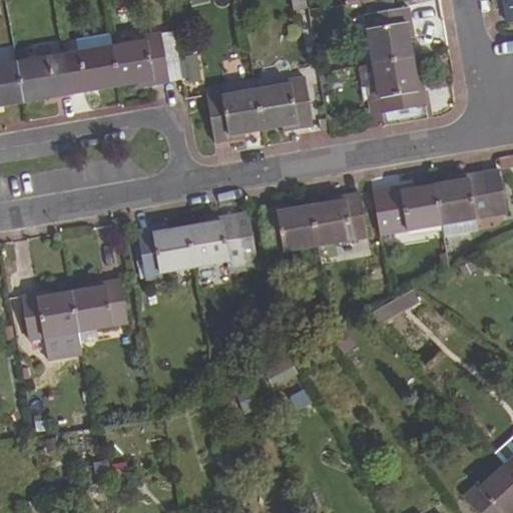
[(292,0),(294,11),(308,9),(306,0),(292,0)]
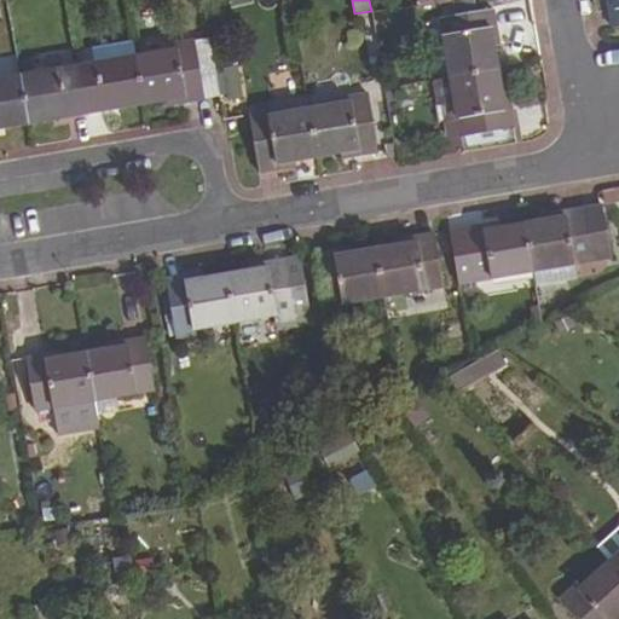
[(618,0),(608,0),(614,27),(618,25),(618,0)]
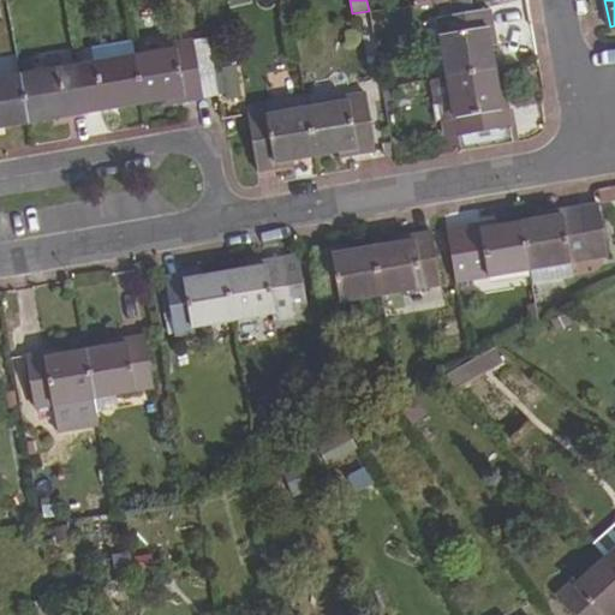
[(495,40),(490,10),(433,19),(436,40),(441,39),(448,78),(495,70),(490,40),(495,40)]
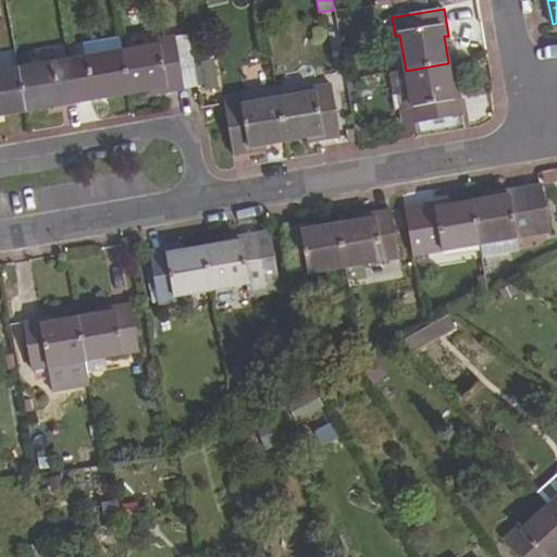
[(159,94),(198,87),(189,35),(158,40),(159,45),(123,50),(130,94),(158,89),(159,94)]
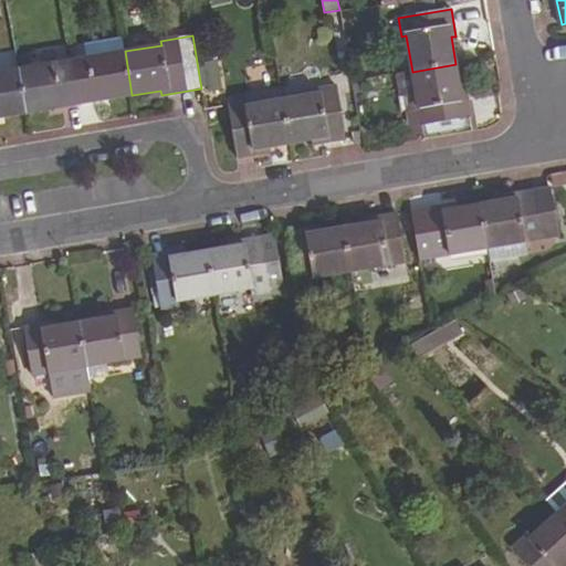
[(86,58),(125,51),(122,38),(84,44),(86,58)]
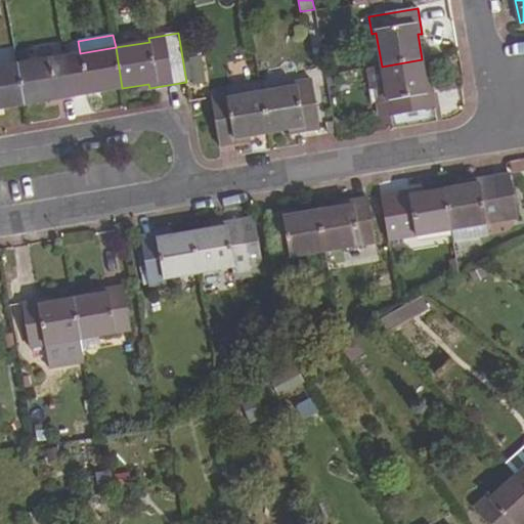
[(80,53),(67,56),(74,96),(122,88),(116,47),(80,53)]
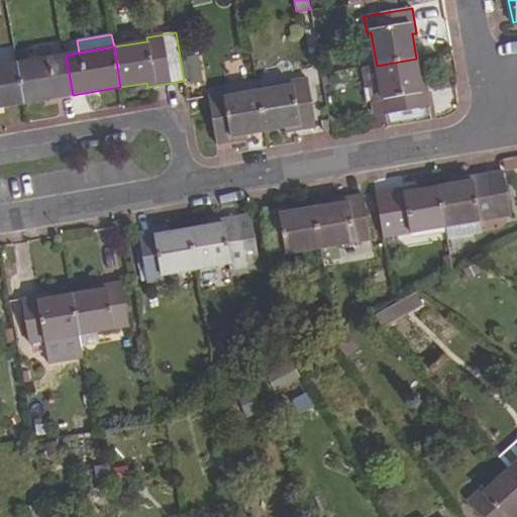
[(66,56),(18,64),(24,104),(73,95),(66,56)]
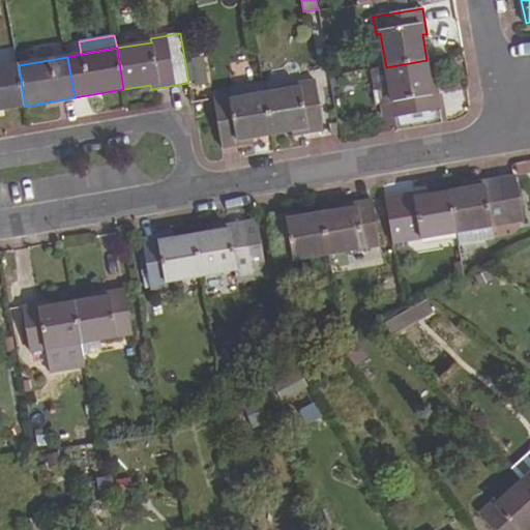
[(187,59),(193,87),(209,84),(204,57),(187,59)]
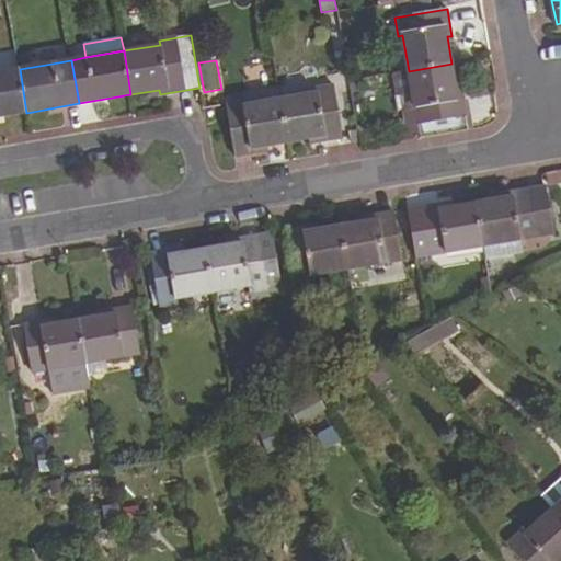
[(457,92),(451,64),(409,71),(395,73),(398,95),(396,95),(399,111),(403,111),(407,129),(397,132),(399,142),(468,130),(461,91),(457,92)]
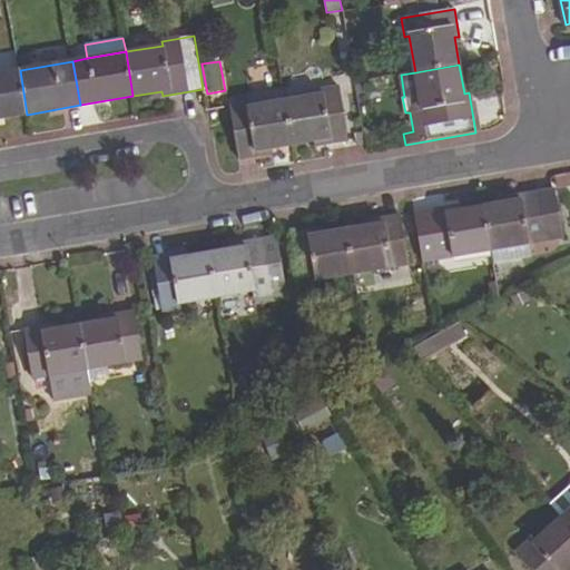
[(0,72),(0,118),(27,115),(20,70),(0,72)]
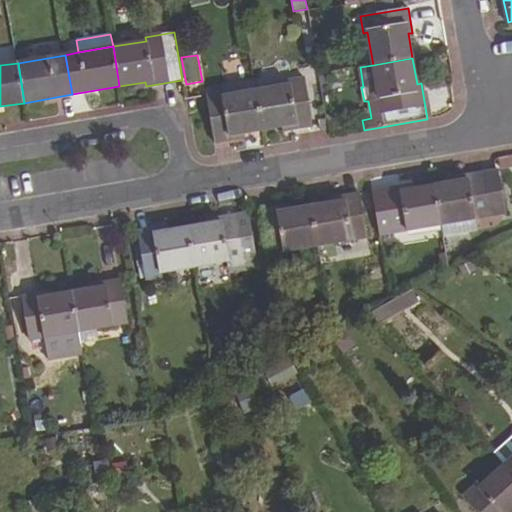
[(222,92),(223,95),(256,90),(254,78),(221,84),(222,92)]
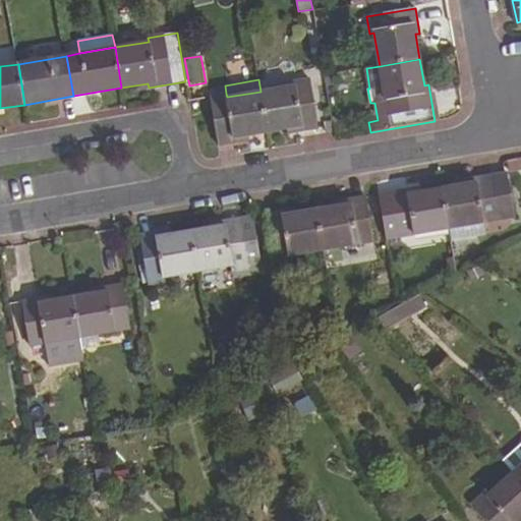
[(294,132),(319,127),(310,79),(294,81),(295,87),(261,92),(268,132),(293,127),(294,132)]
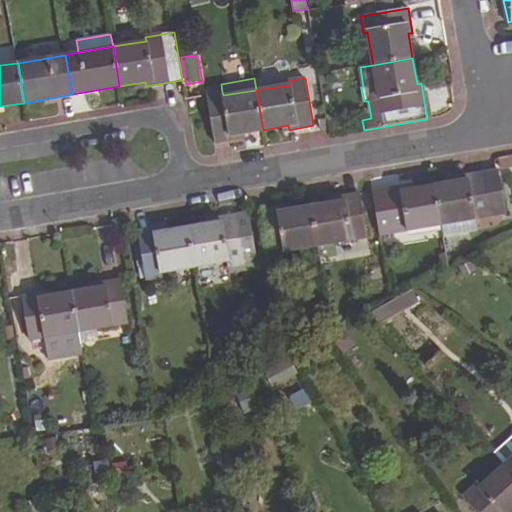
[(206,95),(214,143),(238,138),(238,134),(263,130),(256,90),(223,95),(222,92),(206,95)]
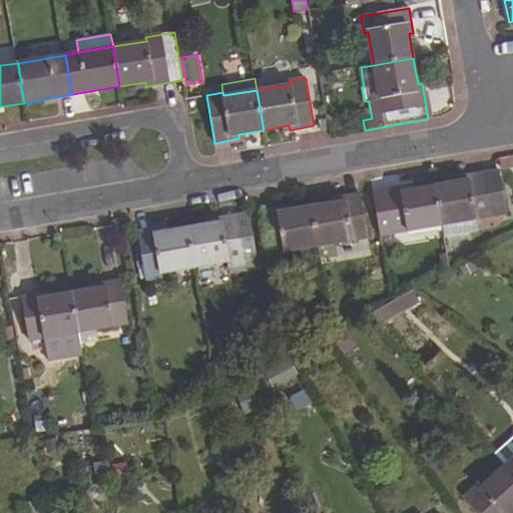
[(372,118),(369,101),(365,101),(360,102),(363,120),(372,118)]
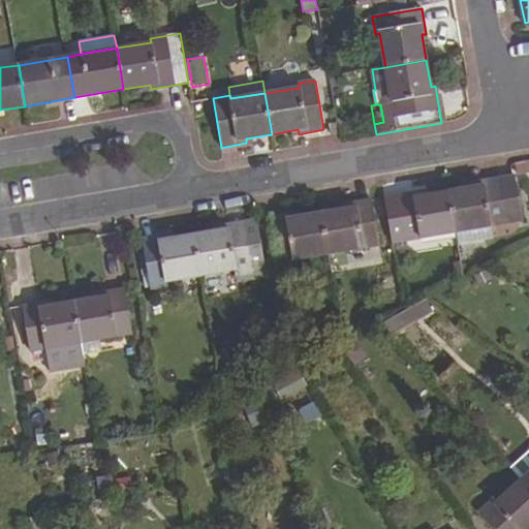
[(338,139),(341,139),(341,138),(339,126),(338,122),(329,124),(330,130),(331,134),(335,136),(338,139)]
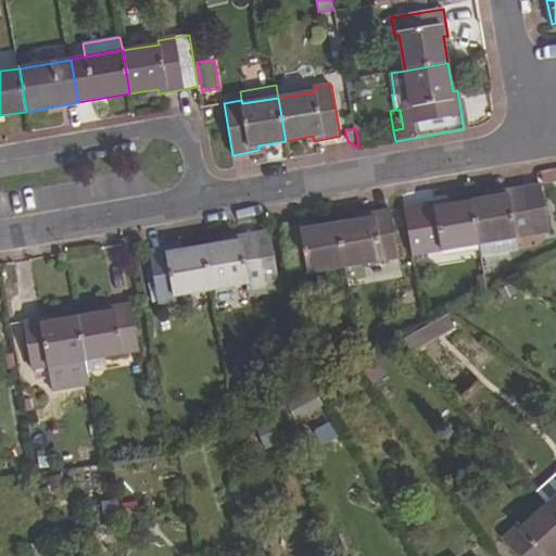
[(356,133),(358,146),(371,143),(369,129),(356,133)]
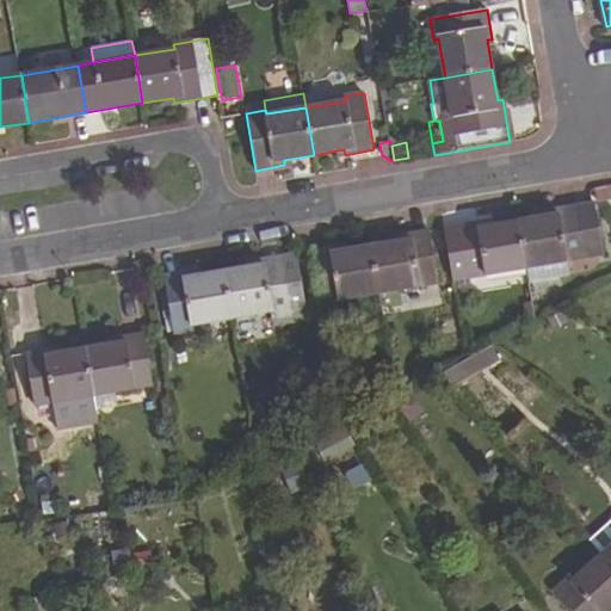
[(610,184),(594,187),(597,202),(610,198),(610,184)]
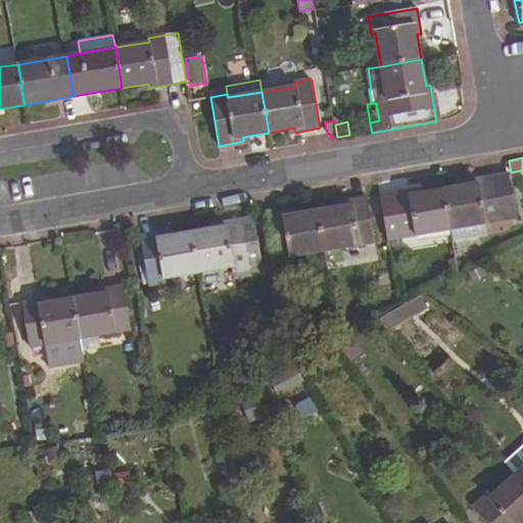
[(517,219),(510,174),(470,181),(470,185),(444,190),(452,230),(485,224),(497,222),(517,219)]
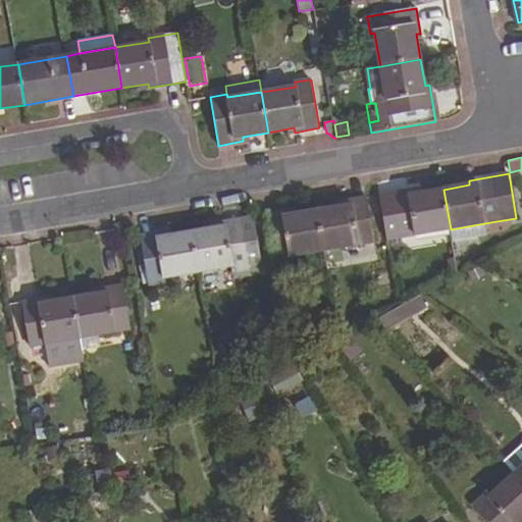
[(417,189),(379,196),(387,240),(411,236),(417,235),(451,229),(444,190),(417,193),(417,189)]
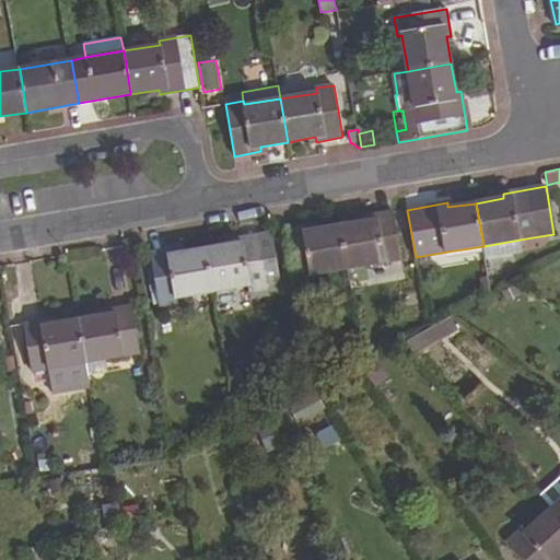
[(403,259),(394,211),(366,217),(368,221),(340,225),(348,269),(384,263),(397,260),(403,259)]
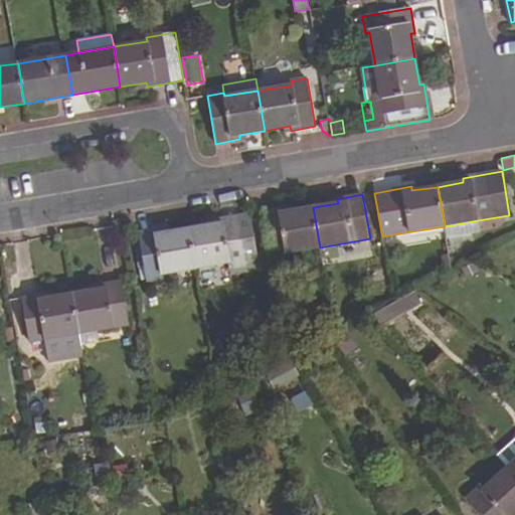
[(287,207),(263,211),(270,255),(281,254),(287,252),(320,247),(313,207),(288,211),(287,207)]
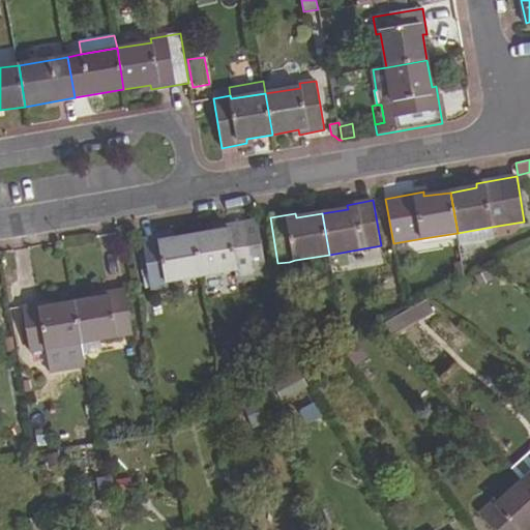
[(267,277),(258,221),(219,227),(221,231),(195,236),(202,276),(235,270),(237,283),(267,277)]
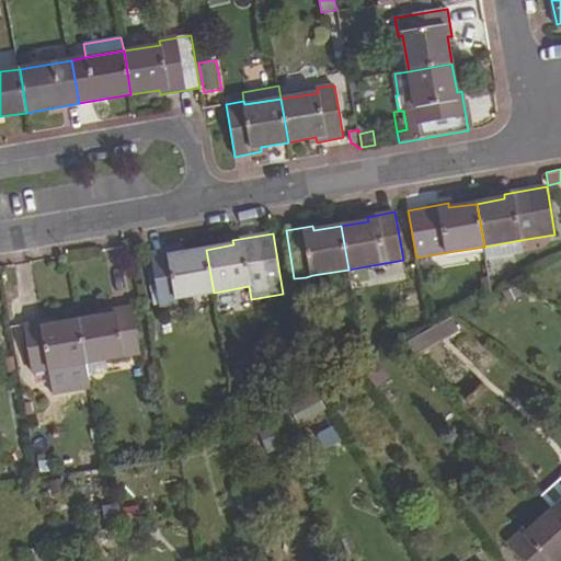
[(522,240),(484,247),(487,260),(524,253),(522,240)]
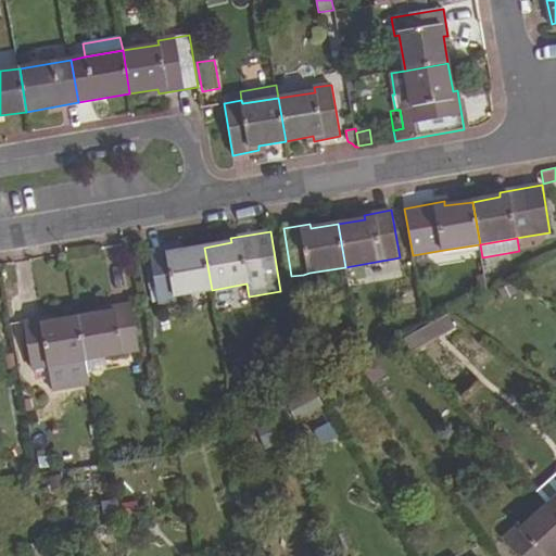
[(176,247),(149,252),(158,304),(176,301),(175,295),(212,290),(204,248),(176,252),(176,247)]
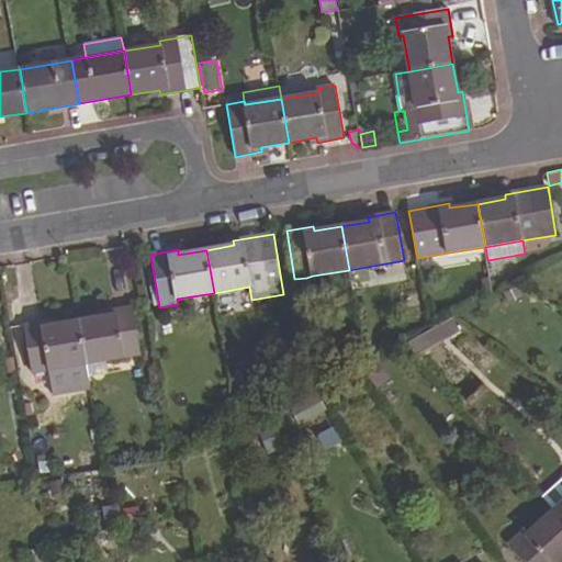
[(139,355),(131,306),(104,312),(105,316),(78,322),(86,364),(121,358),(134,356),(139,355)]
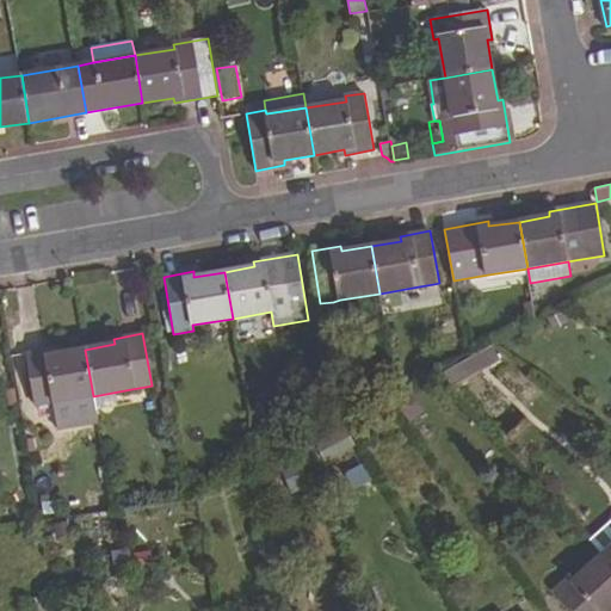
[(54,349),(25,355),(34,407),(47,405),(53,402),(93,396),(85,350),(54,355),(54,349)]
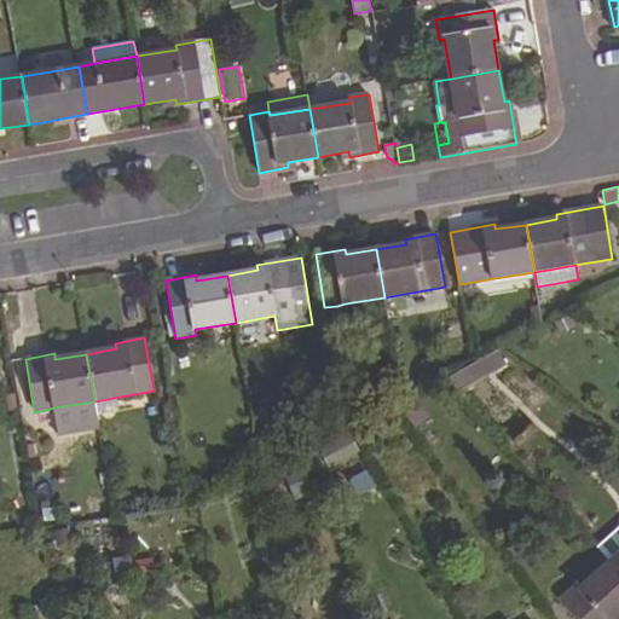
[(117,398),(94,401),(97,416),(120,412),(117,398)]
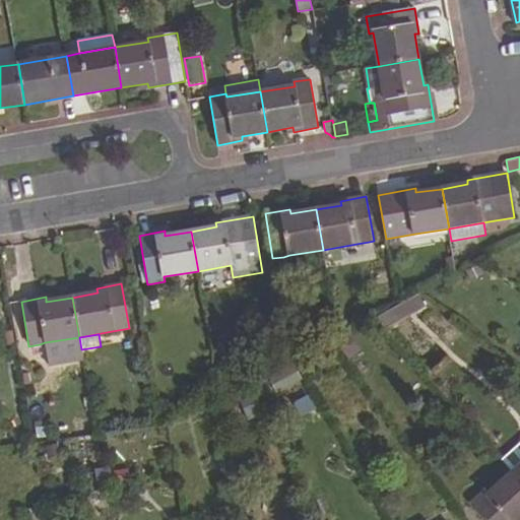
[(247,420),(261,414),(253,394),(239,400),(247,420)]
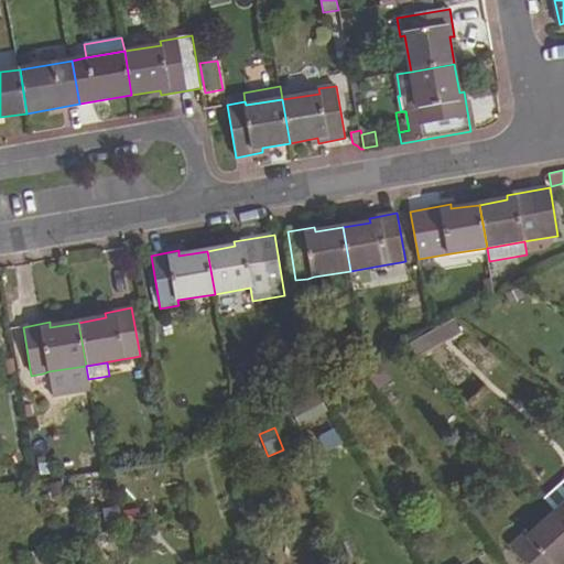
[(554,511),(563,522),(563,480),(543,499),(554,511)]
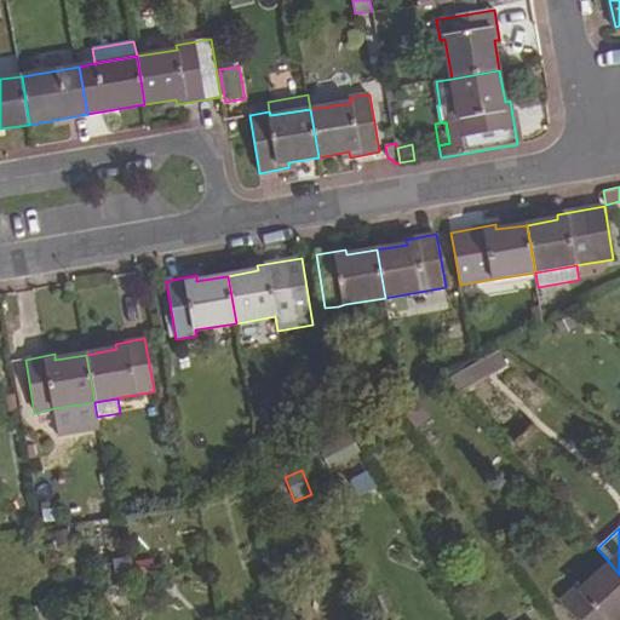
[(619,619),(619,618),(619,616),(619,574),(609,562),(579,587),(577,585),(561,598),(579,619),(619,619)]
